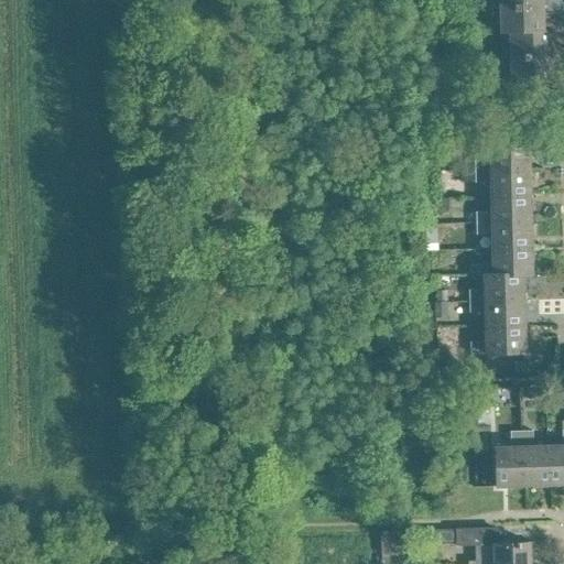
[(508,32),(543,30),(543,17),(550,17),(550,12),(557,11),(560,10),(561,9),(562,7),(562,6),(562,3),(561,1),(559,0),(489,0),(490,15),(499,15),(499,33),(508,32)]
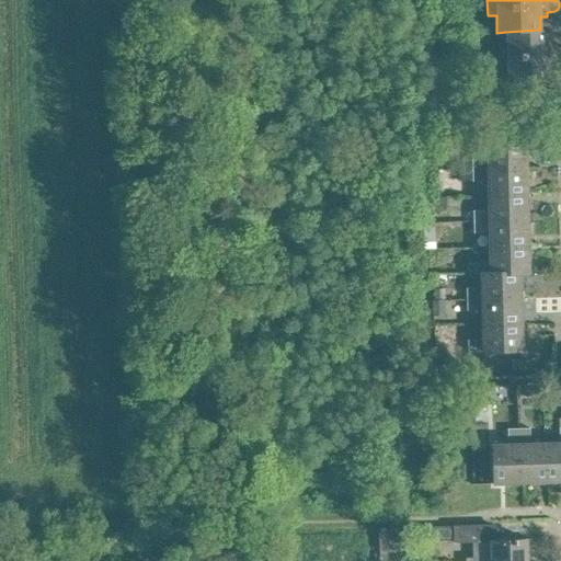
[(540,30),(505,32),(506,48),(497,48),(497,66),(506,66),(507,82),(551,81),(550,66),(557,66),(557,61),(560,61),(560,48),(556,48),(556,44),(550,44),(549,30),(540,30)]
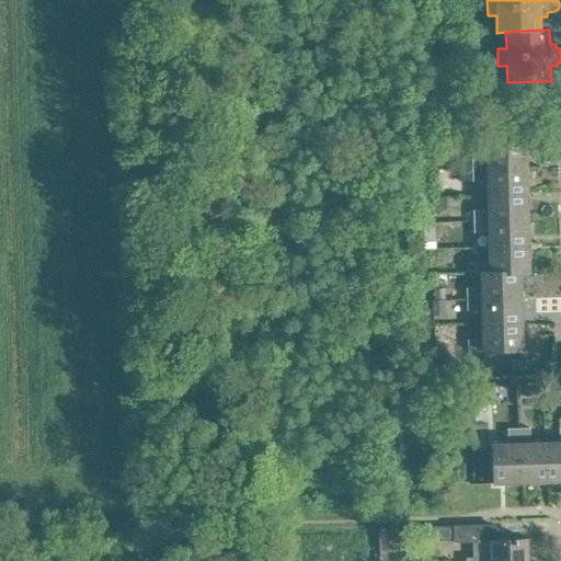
[(471,170),(526,169),(525,142),(485,144),(487,159),(471,159),(471,170)]
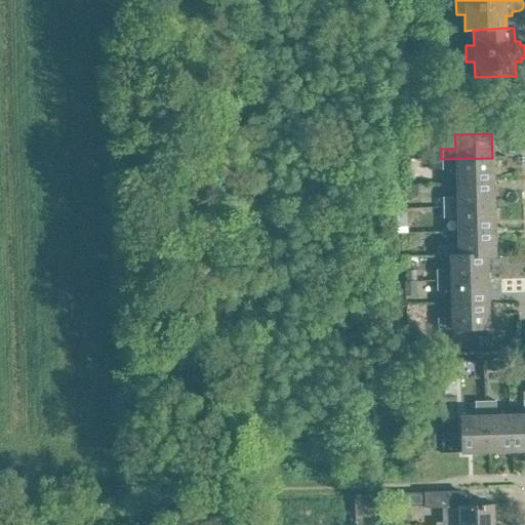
[(456,184),(492,183),(492,158),(441,159),(441,170),(455,169),(456,184)]
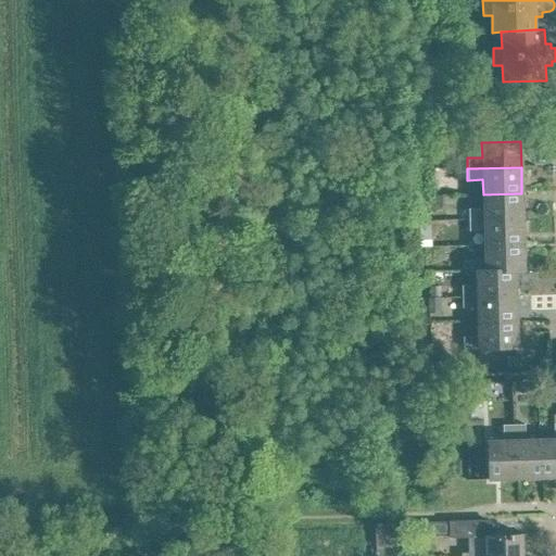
[(468,220),(522,218),(521,193),(483,194),(483,209),(468,209),(468,220)]
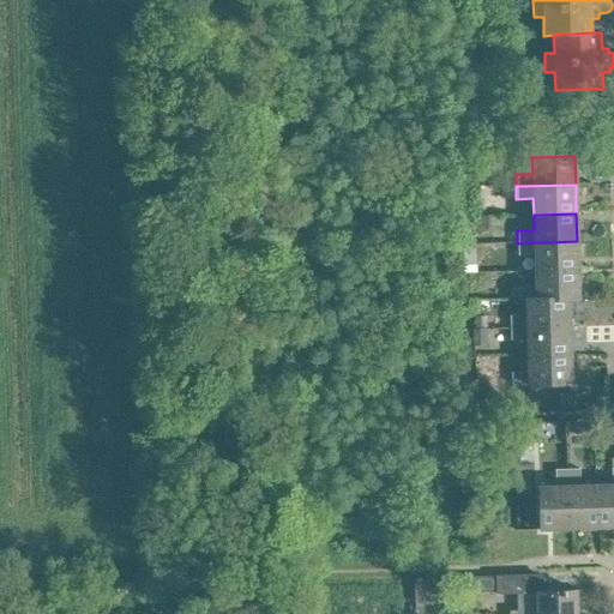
[(535,271),(578,270),(577,241),(517,244),(517,256),(535,254),(535,271)]
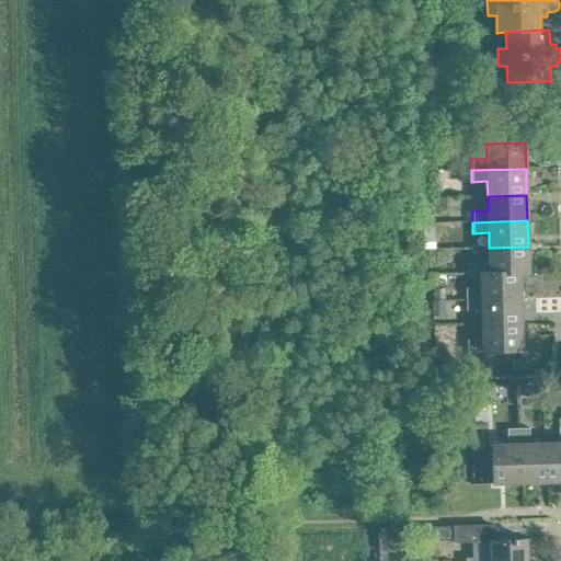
[(480,273),(519,273),(528,273),(528,247),(489,248),(489,262),(473,262),(473,273),(480,273)]
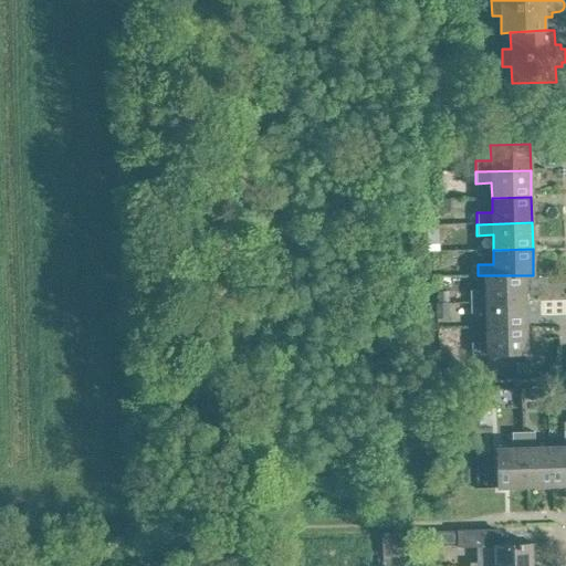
[(470,302),(525,301),(524,275),(484,275),(485,291),(470,291),(470,302)]
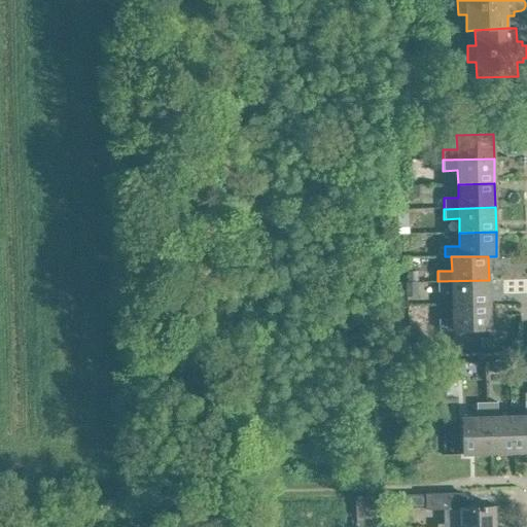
[(417,270),(407,270),(407,280),(417,280),(417,270)]
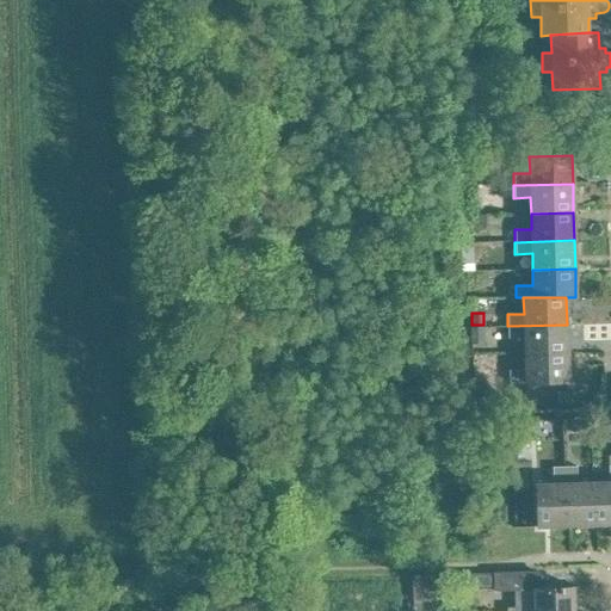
[(525,353),(567,352),(567,325),(507,326),(507,338),(524,338),(525,353)]
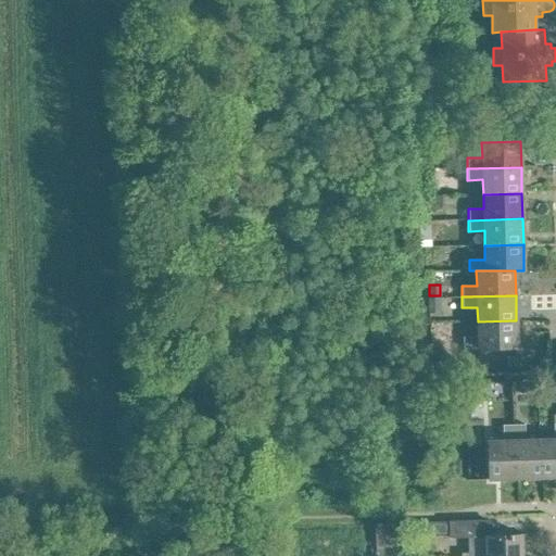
[(516,320),(478,321),(478,337),(463,337),(463,349),(478,348),(478,349),(517,348),(516,320)]
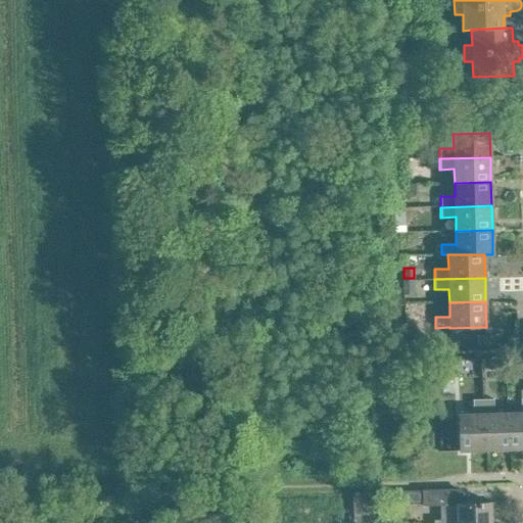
[(417,332),(408,347),(423,355),(431,340),(417,332)]
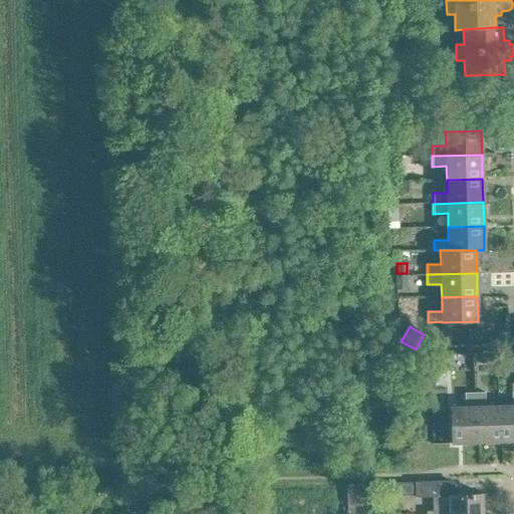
[(431,370),(448,369),(447,353),(430,354),(431,370)]
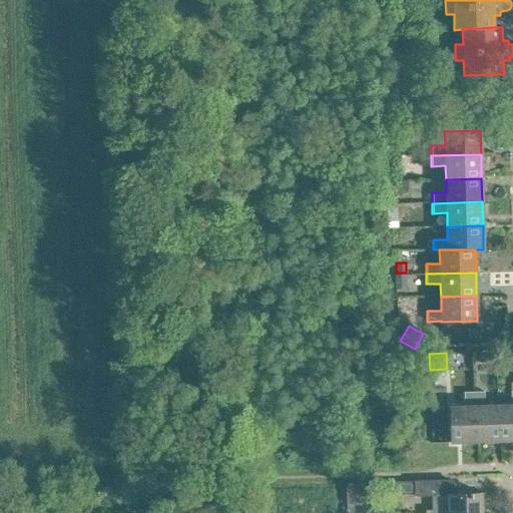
[(494,354),(481,355),(482,365),(494,365),(494,354)]
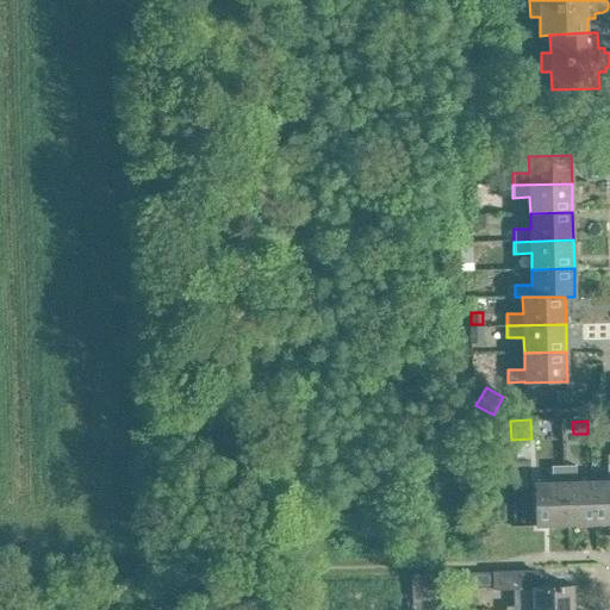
[(609,523),(609,454),(607,455),(607,465),(608,481),(592,481),(593,524),(609,523)]
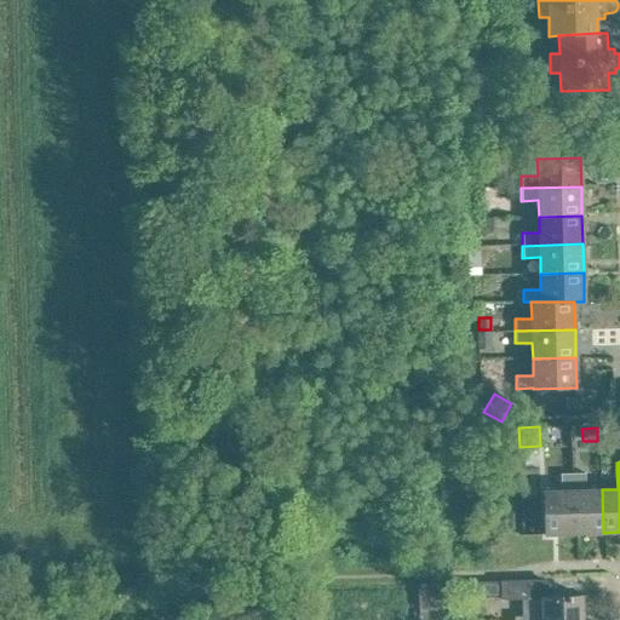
[(545,535),(574,534),(573,474),(560,474),(561,491),(544,492),(545,535)]
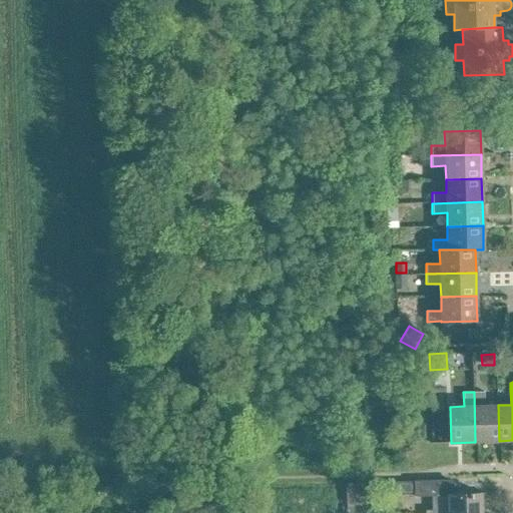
[(499,441),(498,405),(484,406),(484,392),(474,392),(475,442),(499,441)]
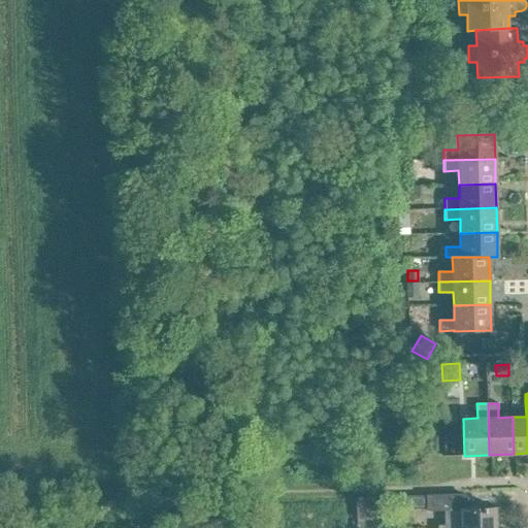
[(494,527),(494,519),(499,519),(498,507),(451,509),(451,494),(426,495),(426,496),(427,509),(427,510),(443,510),(444,525),(437,525),(436,527),(494,527)]
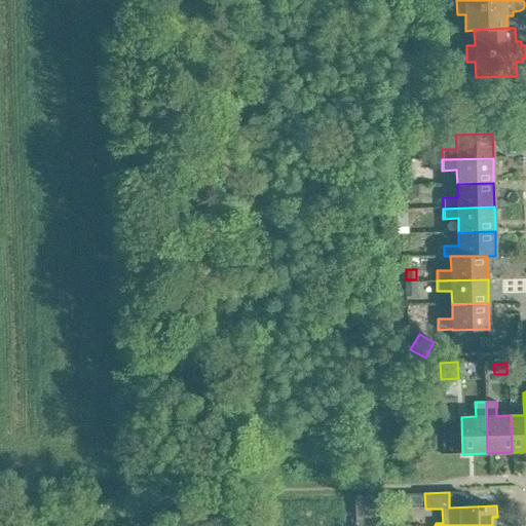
[(386,509),(422,508),(422,494),(385,495),(386,509)]
